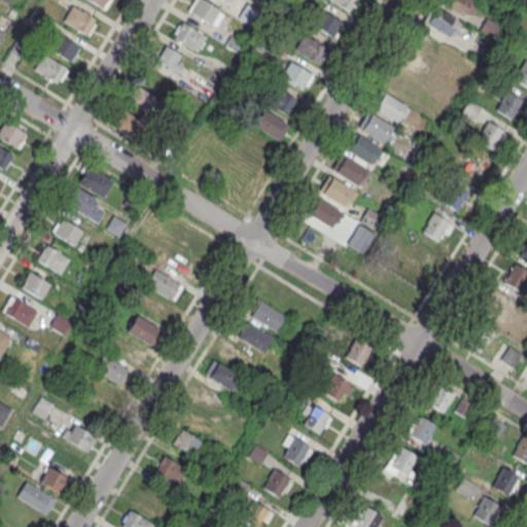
[(109,0),(89,0),(104,9),(109,0)]
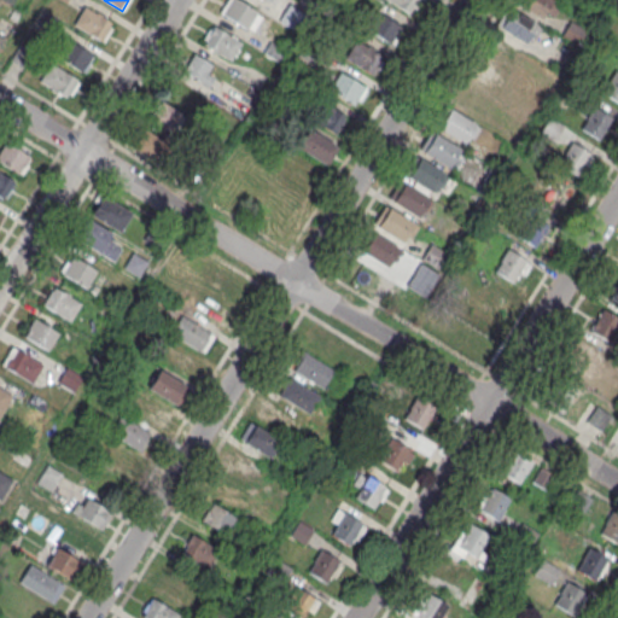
[(255,30),(263,11),(235,0),(226,0),(220,16),(255,30)]
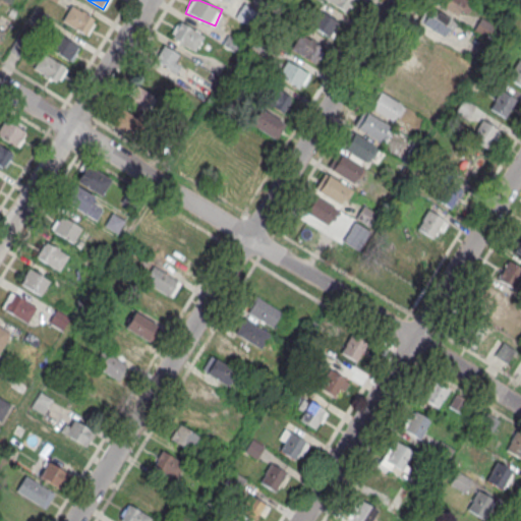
[(325,0),(346,12),(353,0),(325,0)]
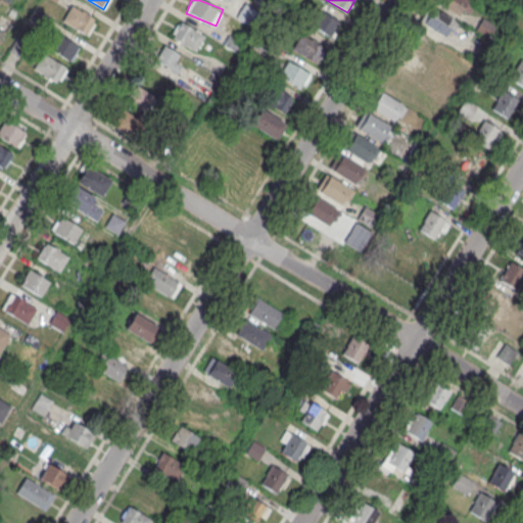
[(467,0),(458,15),(433,0),(467,0)]
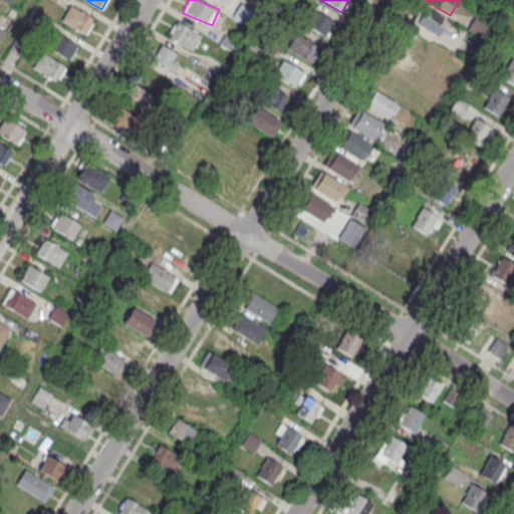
[(95,18),(69,5),(61,22),(87,34),(95,18)]
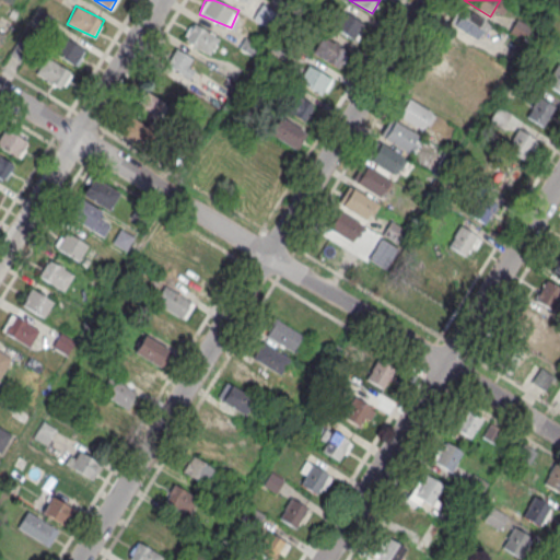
[(487,22),(476,38),(450,22),(459,6),(487,22)]
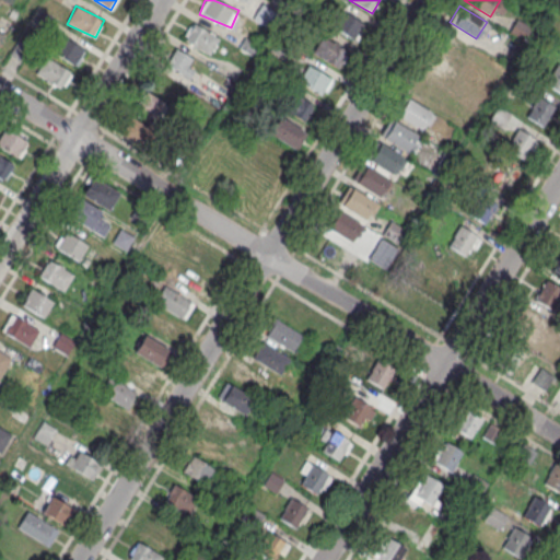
[(351,41),(365,23),(347,8),(331,25),(351,41)]
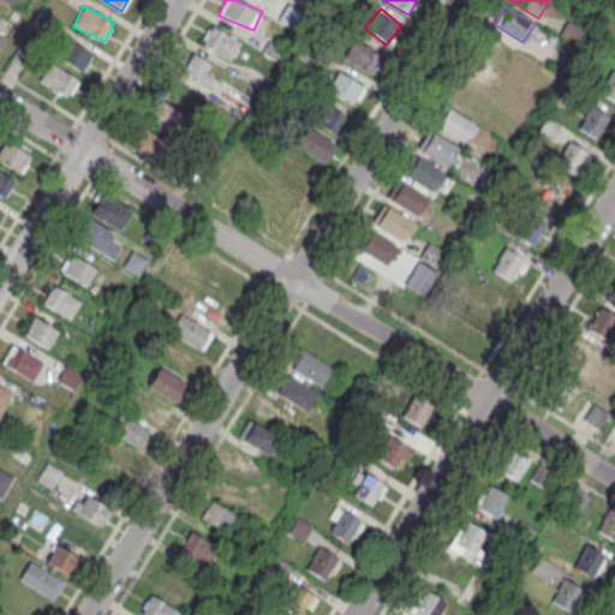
[(242,41),(212,24),(201,45),(231,60),(242,41)]
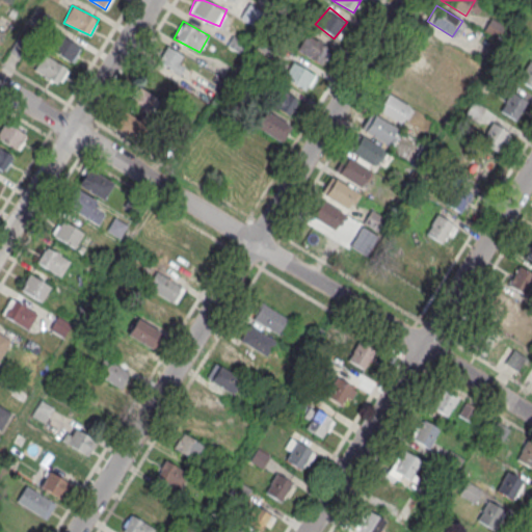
[(449,42),(439,57),(414,42),(424,26),(449,42)]
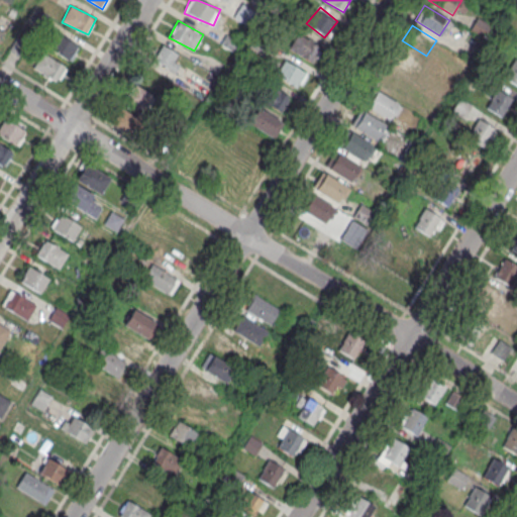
[(45,46),(69,63),(79,47),(57,32),(45,46)]
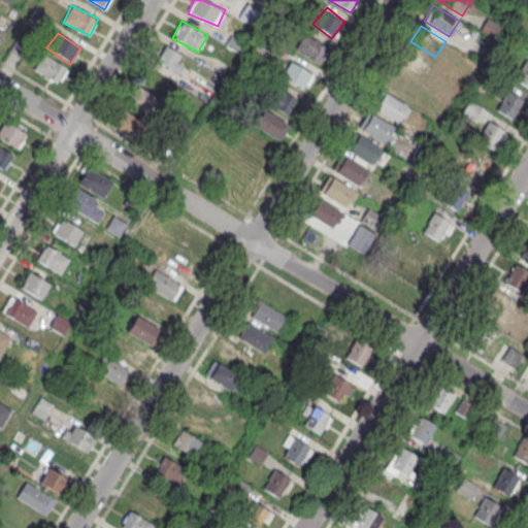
[(293,53),(320,64),(327,47),(300,36),(293,53)]
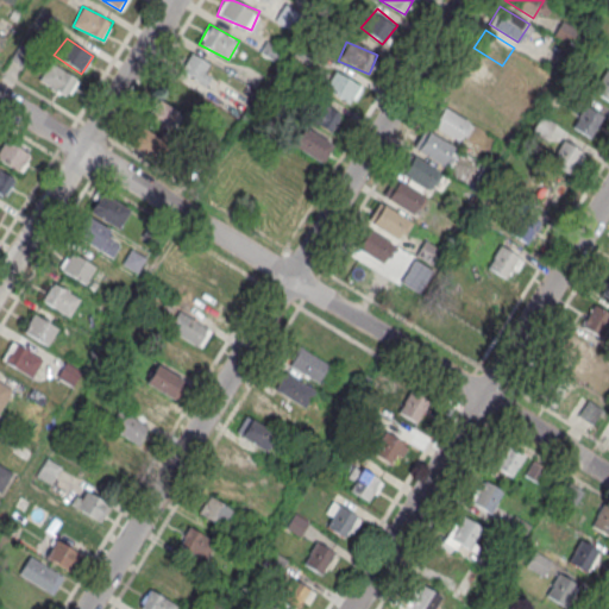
[(203,86),(215,67),(189,50),(177,69),(203,86)]
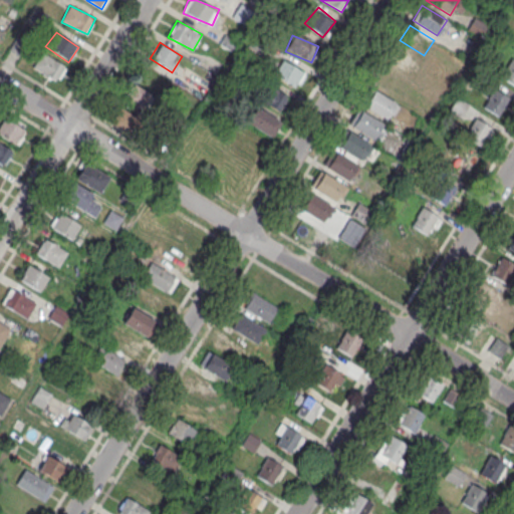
[(32,68),(56,84),(66,68),(43,52),(32,68)]
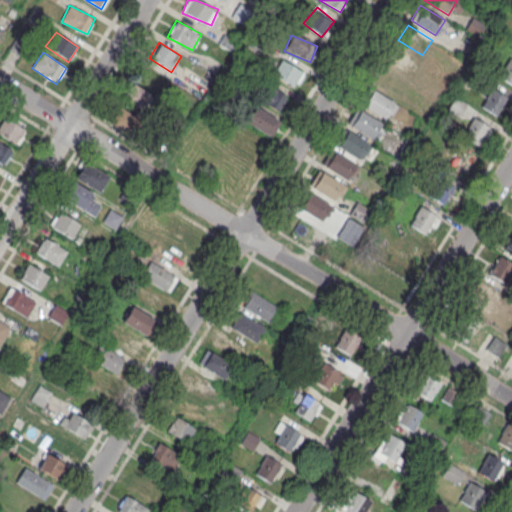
[(511,84),(498,77),(509,58),(511,59),(511,84)]
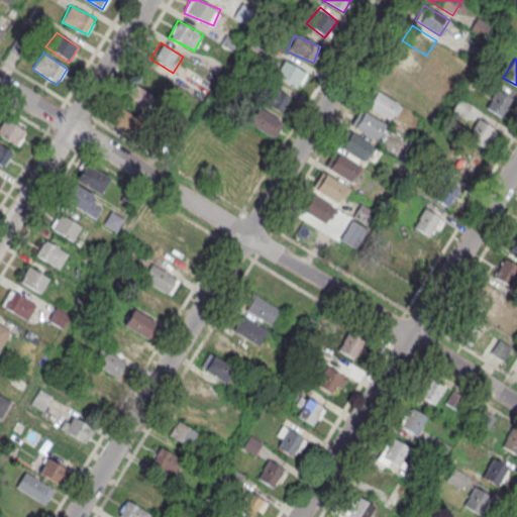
[(275,77),(298,90),(307,75),(284,61),(275,77)]
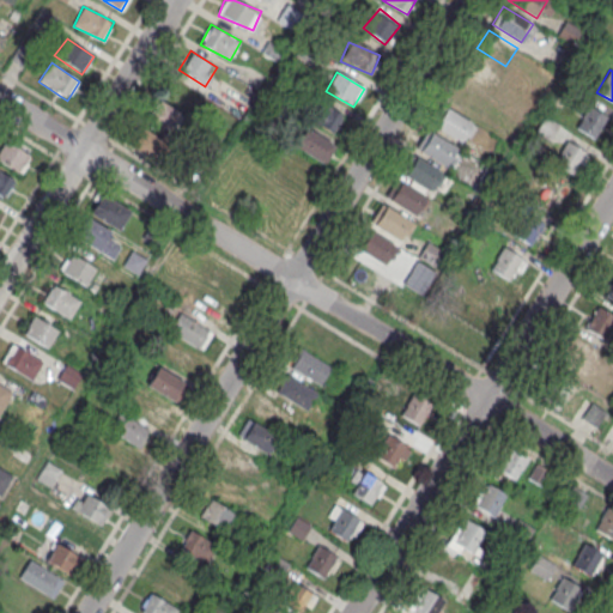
[(180,111),(157,101),(146,121),(169,132),(180,111)]
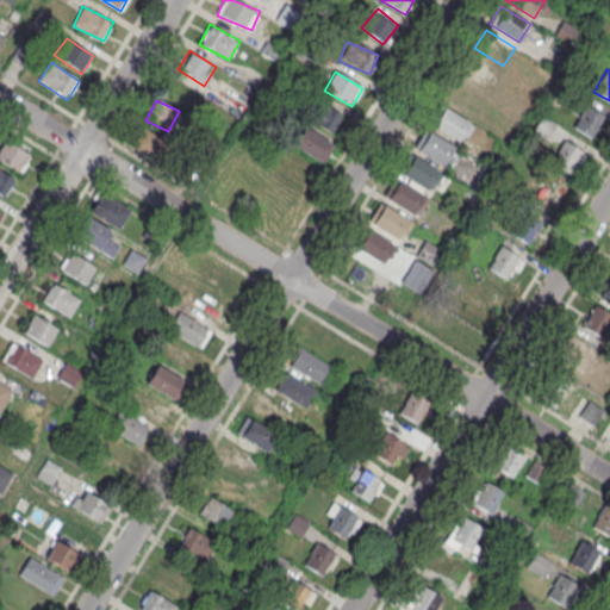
[(329,135),(342,119),(322,103),(309,118),(329,135)]
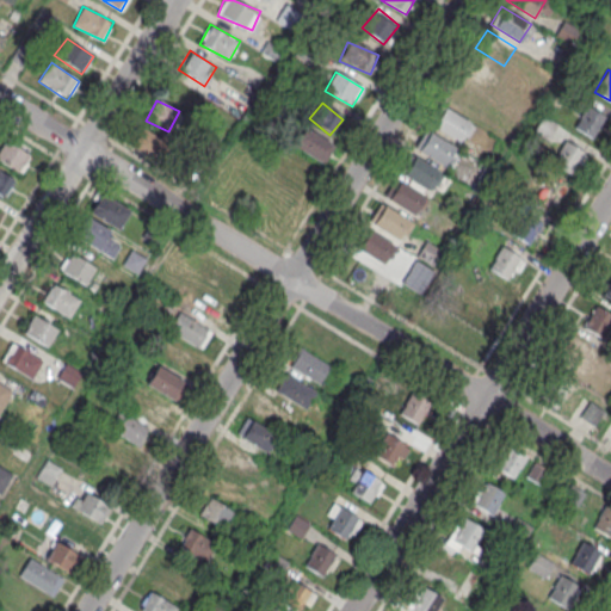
[(470,122),(458,140),(430,122),(442,104),(470,122)]
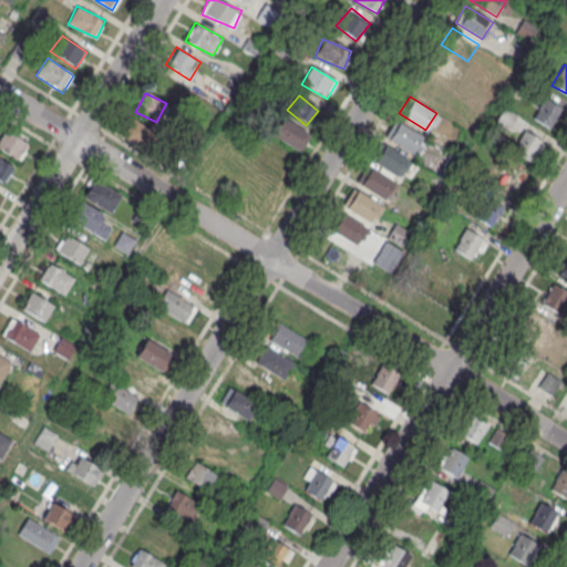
[(532,117),(544,98),(560,107),(548,127),(532,117)]
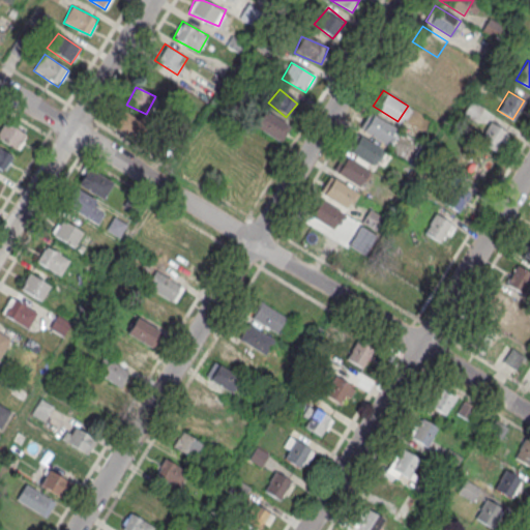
[(278,143),(289,125),(263,110),(253,126),(278,143)]
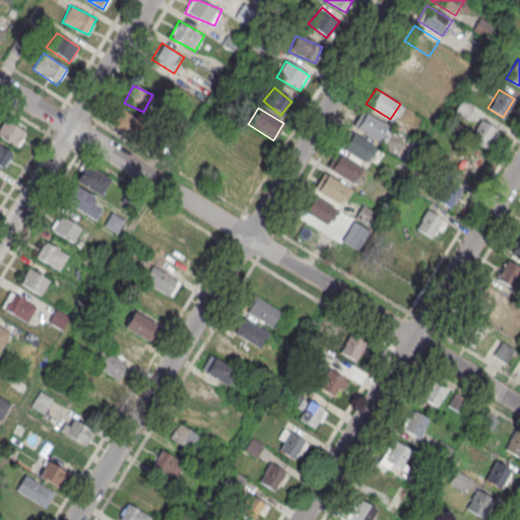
[(111,123),(130,135),(139,121),(120,109),(111,123)]
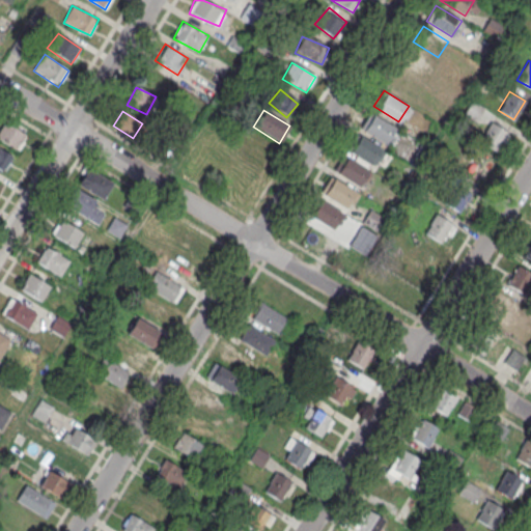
[(395,128),(385,143),(360,128),(369,112),(395,128)]
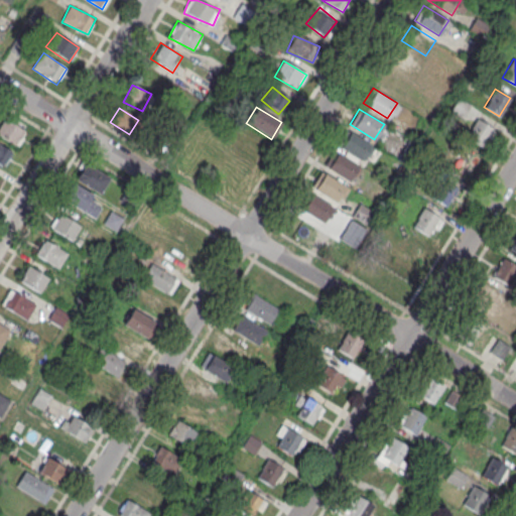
[(0,124),(0,137),(17,147),(26,131),(3,119),(0,124)]
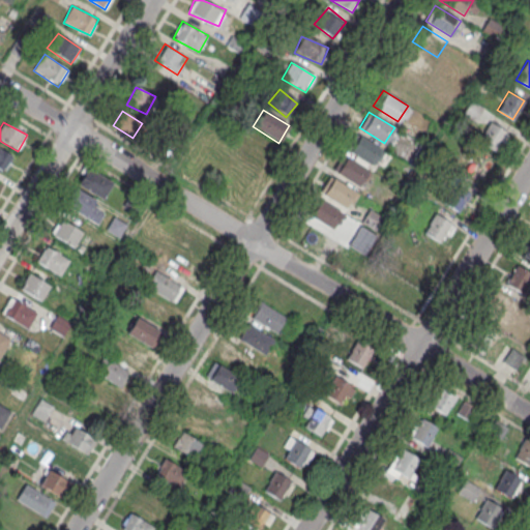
[(478,141),(490,122),(505,131),(494,150),(478,141)]
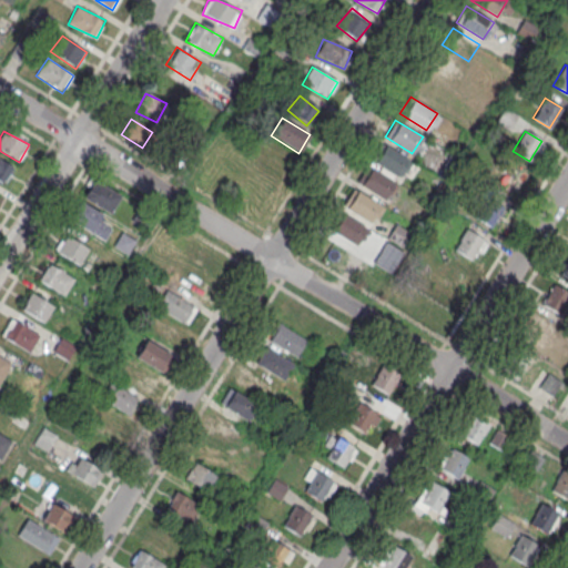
[(408,159),(398,176),(372,160),(382,142),(408,159)]
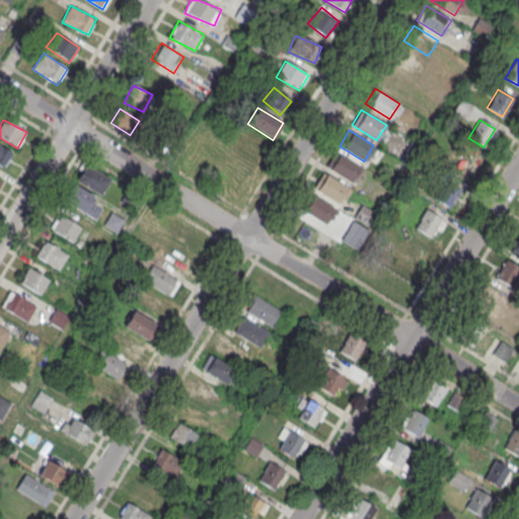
[(0,165),(4,168),(12,152),(0,145),(0,165)]
